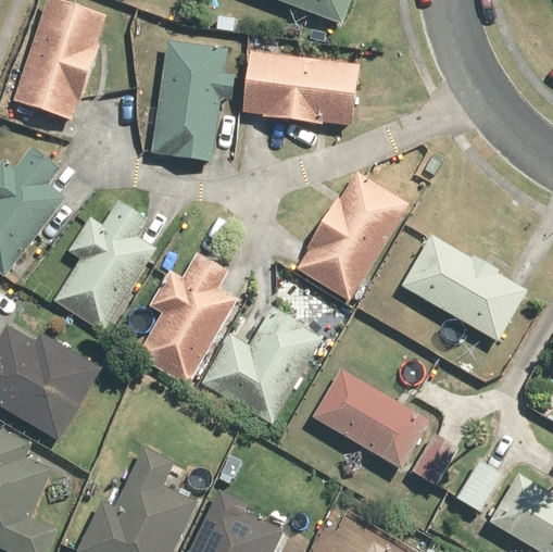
[(11,93),(72,113),(102,19),(45,0),(41,0),(11,93)]
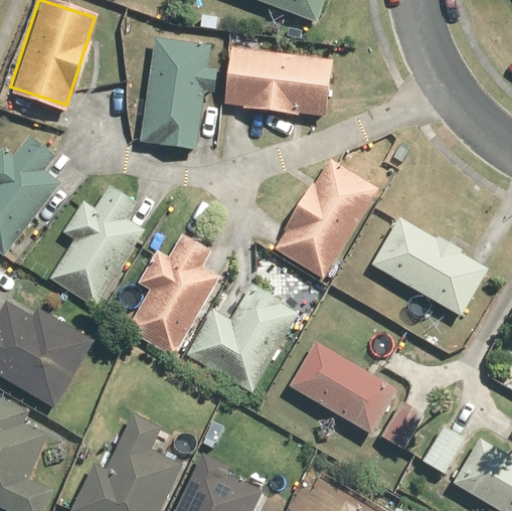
[(264,0),(317,22),(325,0),(264,0)]
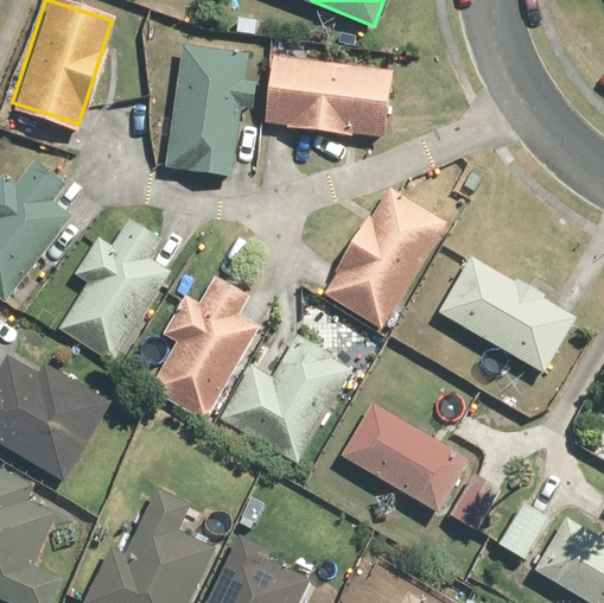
[(248,55),(182,44),(164,158),(231,167),(248,55)]
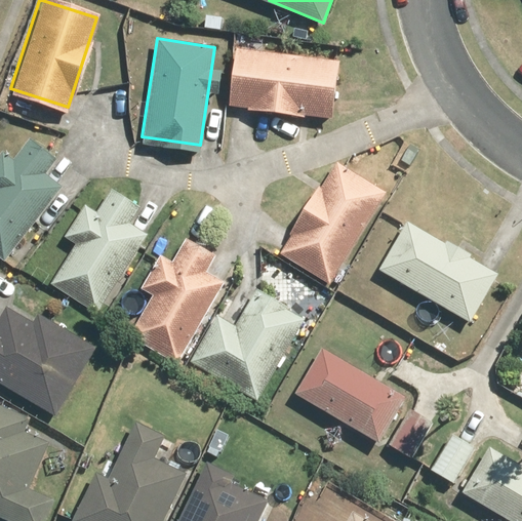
[(336,57),(235,48),(229,109),(331,118),(336,57)]
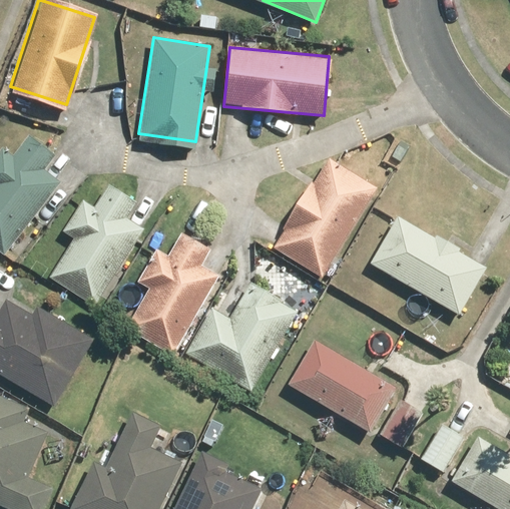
[(4,148),(0,153),(0,242),(5,246),(59,181),(43,168),(54,154),(29,134),(12,155),(4,148)]
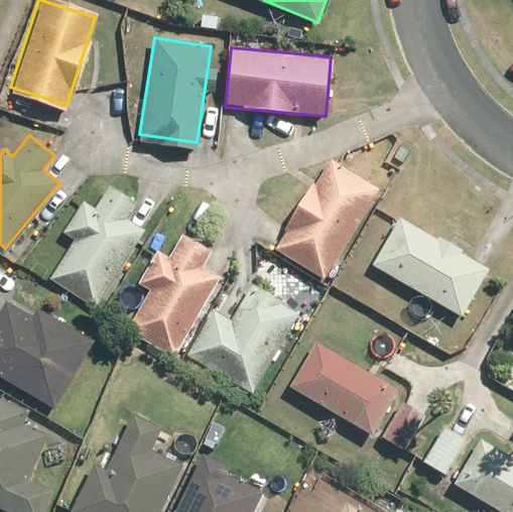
[(276,248),(319,274),(374,185),(330,158),(276,248)]
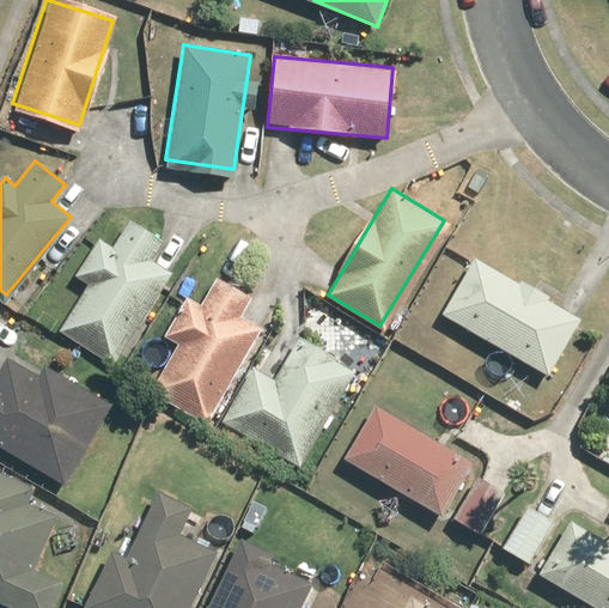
[(99,238),(75,277),(90,285),(60,333),(113,365),(170,271),(150,257),(162,238),(128,219),(113,245),(99,238)]
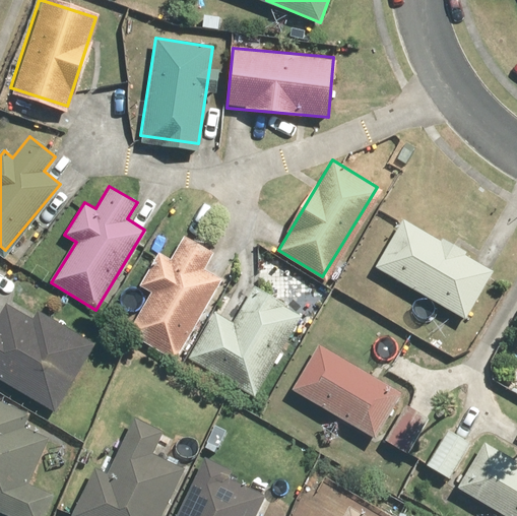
[(405,223),(381,267),(465,315),(491,272),(405,223)]
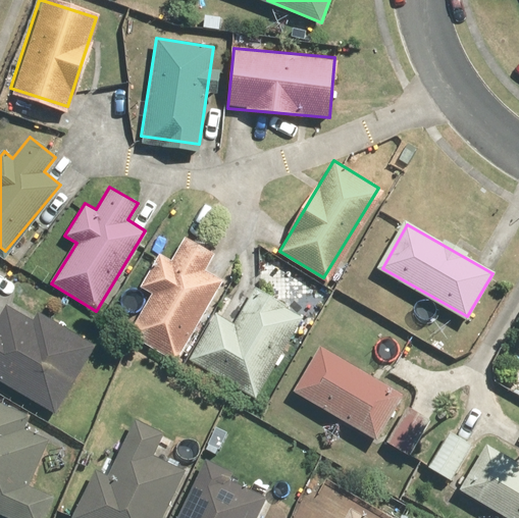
[(200,274),(212,254),(184,237),(171,258),(161,253),(143,286),(154,293),(133,330),(173,354),(214,282),(200,274)]
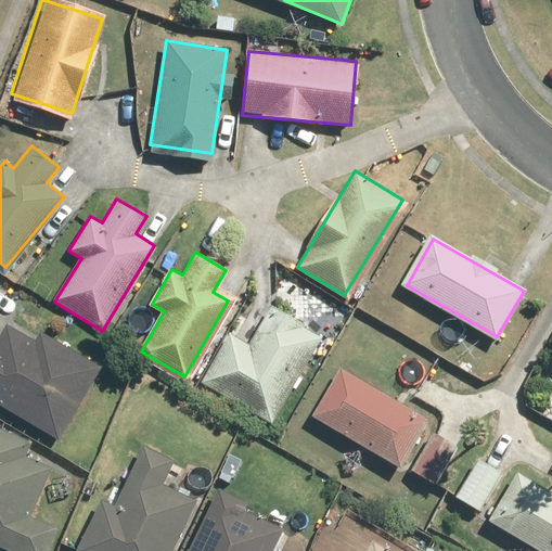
[(222,330),(195,380),(225,395),(223,397),(276,424),(320,337),(268,310),(251,344),(222,330)]
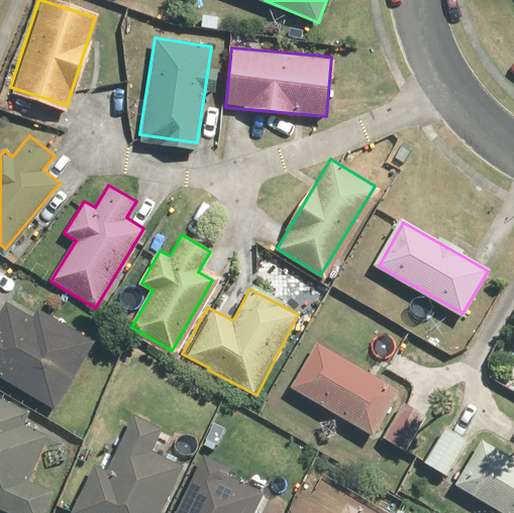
[(0,376),(0,380),(54,409),(79,370),(77,368),(92,340),(37,310),(34,315),(4,300),(0,307),(0,376)]
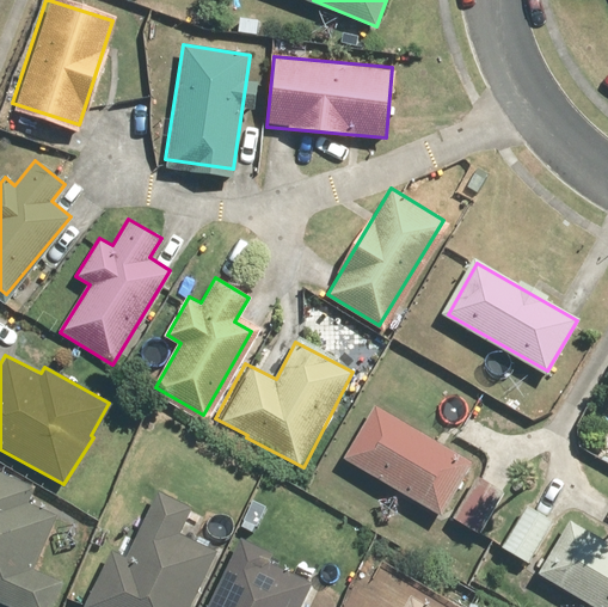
[(376,408),(347,458),(441,513),(471,463),(376,408)]
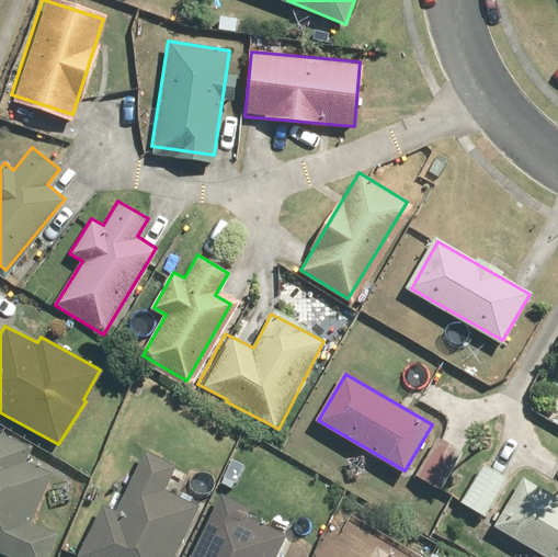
[(0,550),(11,556),(47,556),(58,534),(30,520),(52,474),(23,459),(29,445),(0,433),(0,550)]
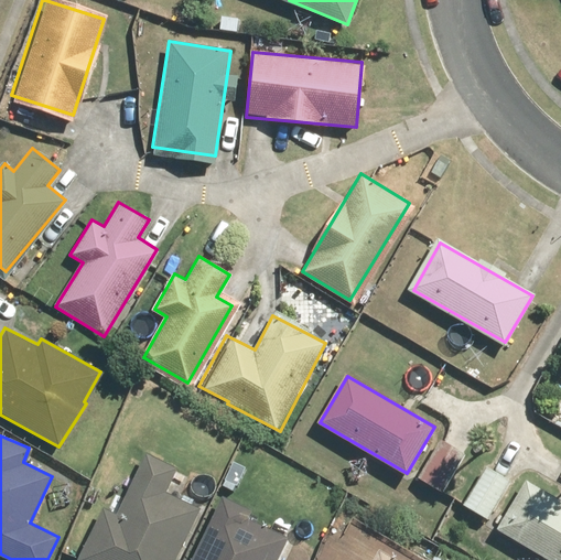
[(440,442),(419,475),(442,490),(463,455),(440,442)]
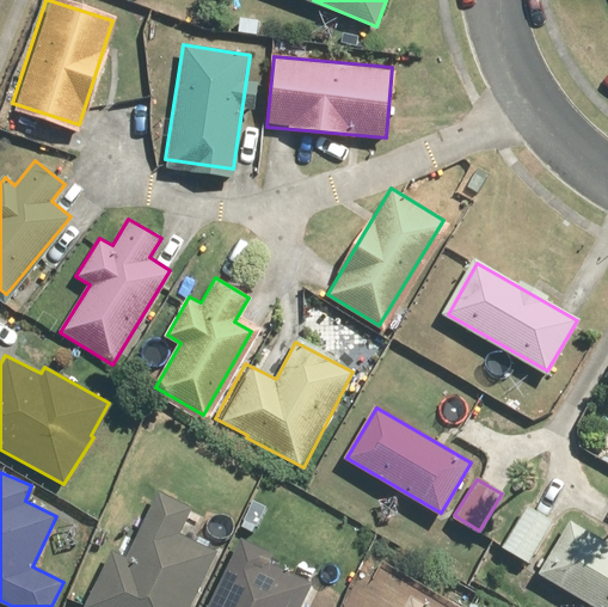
[(83,605),(86,606),(183,606),(212,549),(182,534),(195,508),(158,490),(124,556),(110,549),(83,605)]
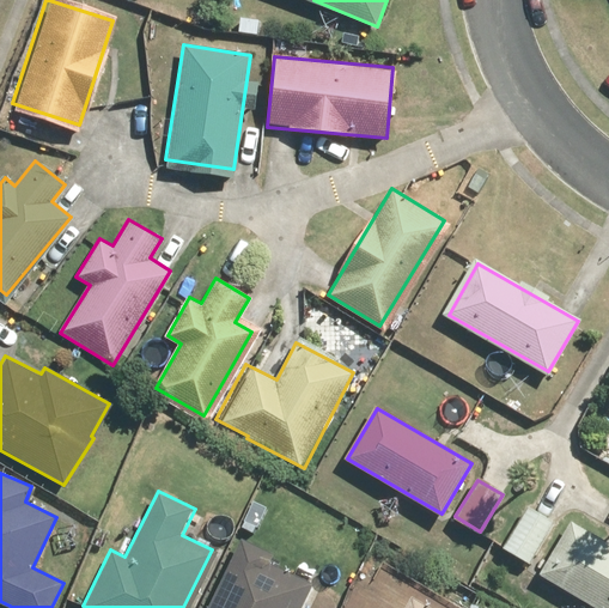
[(528,506),(504,549),(528,563),(552,521),(528,506)]
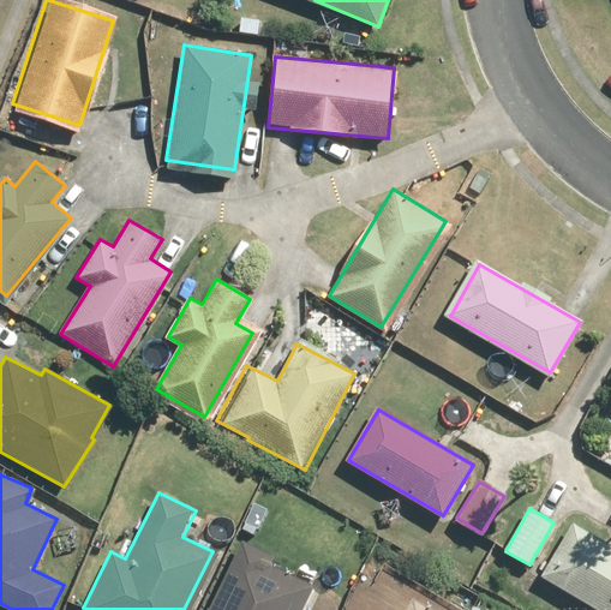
[(610,609),(610,545),(571,525),(545,575),(610,609)]
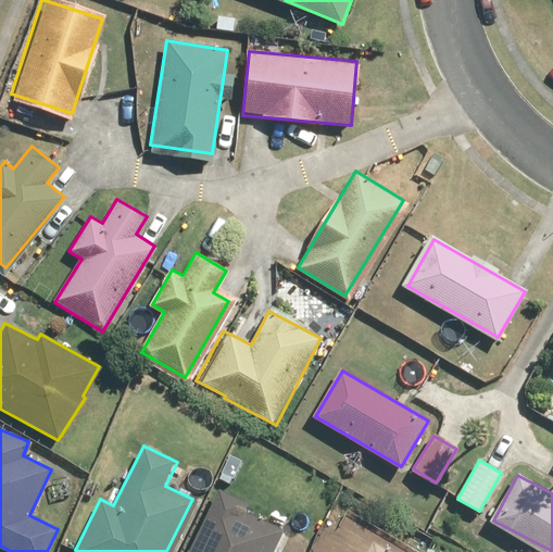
[(215,489),(184,551),(269,551),(280,529),(241,511),(244,503),(215,489)]
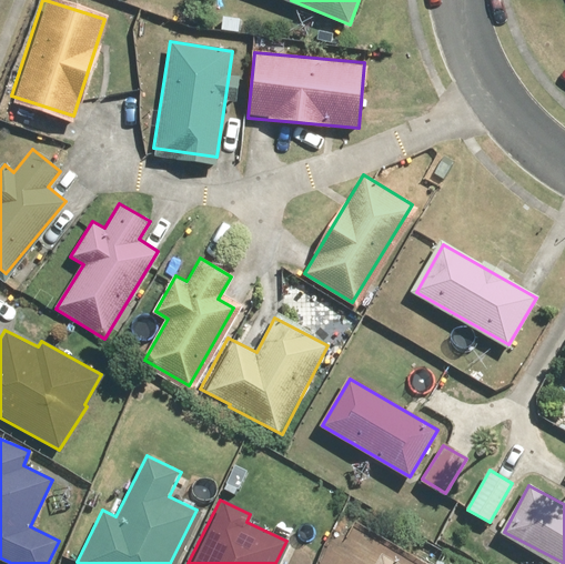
[(400,563),(380,552),(372,563),(400,563)]
